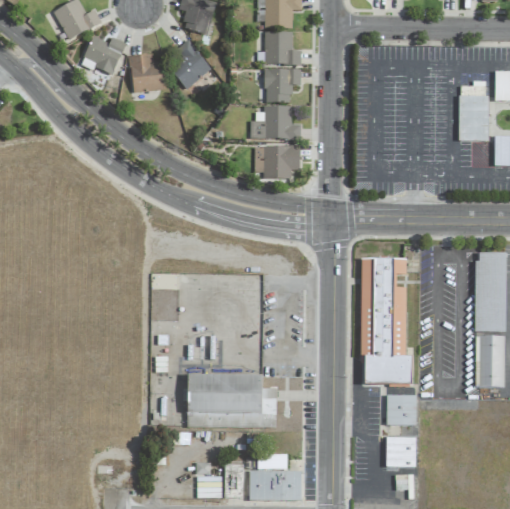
[(101,21),(94,8),(87,13),(79,0),(71,0),(53,11),(69,39),(101,21)]
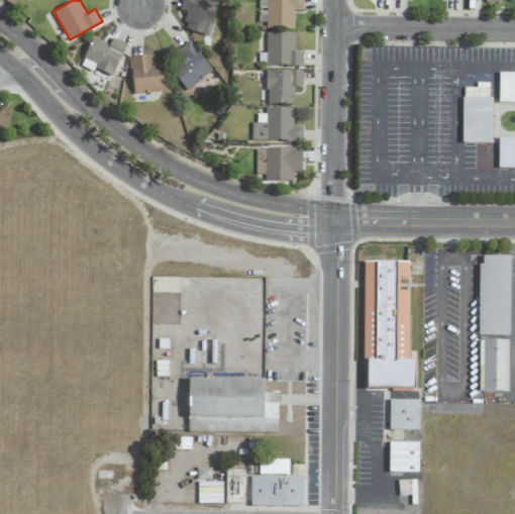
[(217,1),(213,0),(182,0),(180,12),(188,14),(185,26),(209,32),(217,1)]
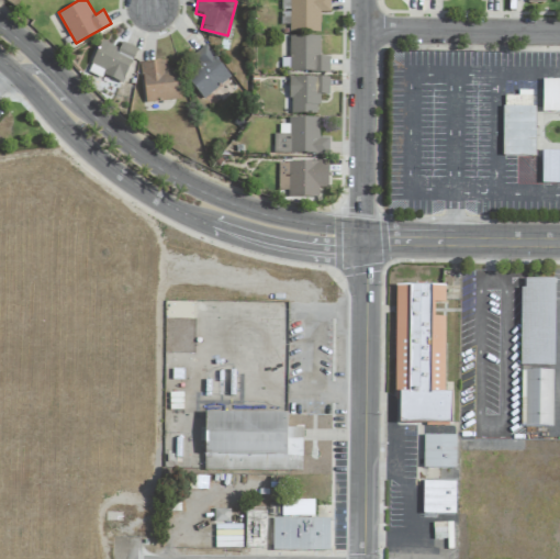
[(291,0),(290,30),(321,30),(322,10),(331,10),(331,0),(291,0)]
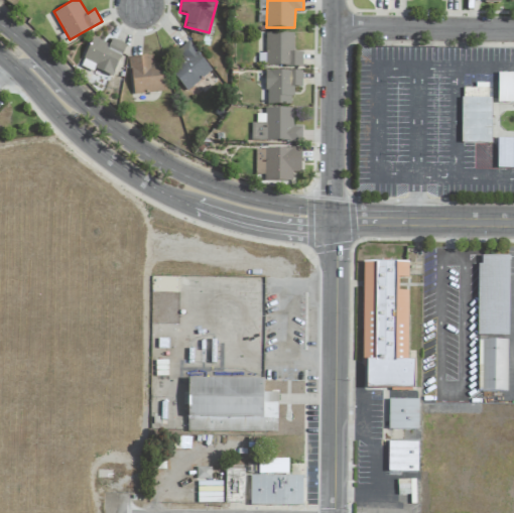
[(294,31),(267,31),(266,65),(303,65),(303,50),(294,50),(294,31)]
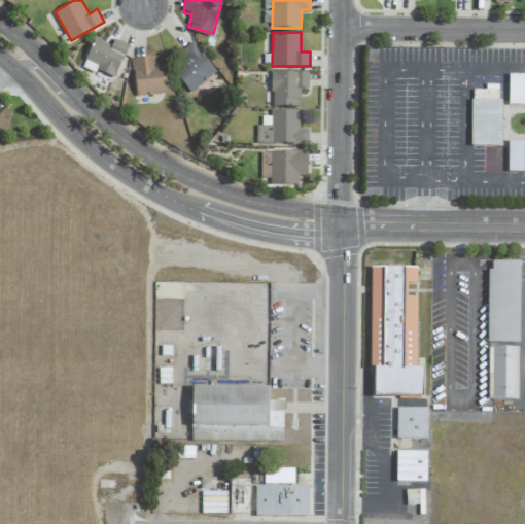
[(115,37),(113,43),(96,36),(84,63),(115,76),(130,43),(115,37)]
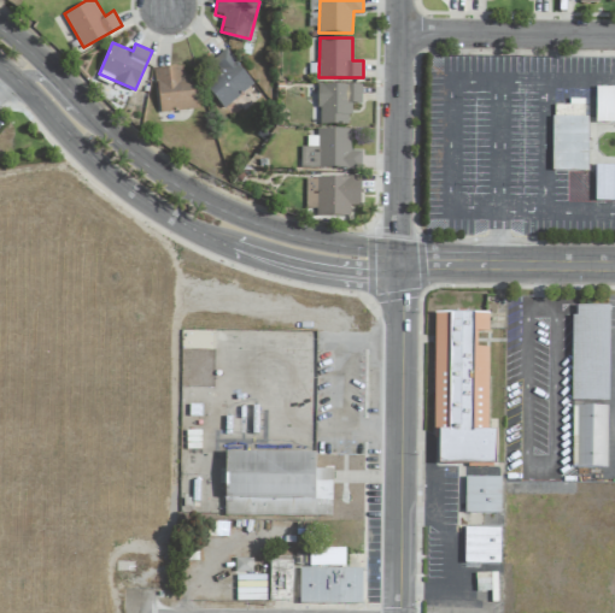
[(224,106),(255,82),(227,47),(210,60),(222,76),(209,87),(224,106)]
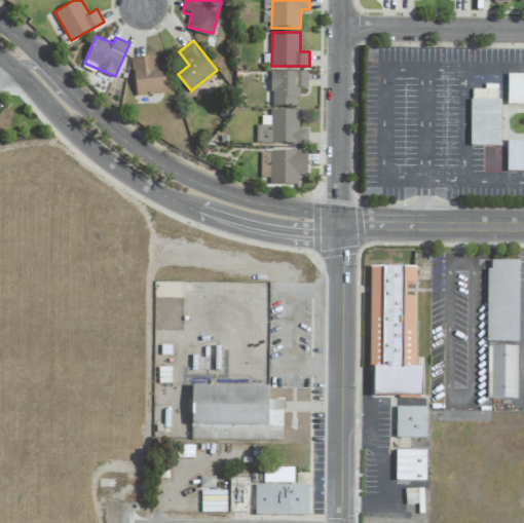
[(137,95),(171,90),(167,62),(157,63),(157,54),(133,57),(137,95)]
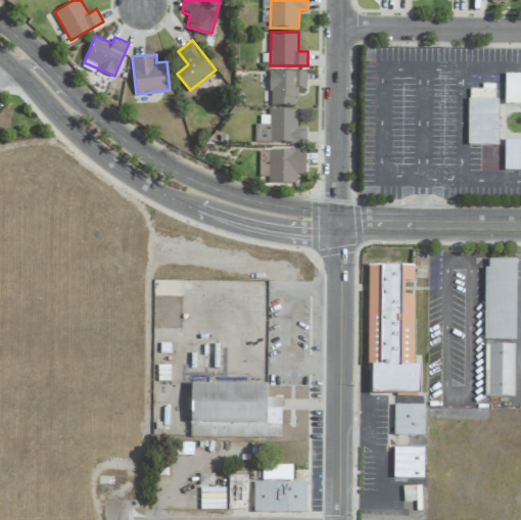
[(308,69),(272,69),(271,103),(297,104),(298,86),(306,86),(308,69)]
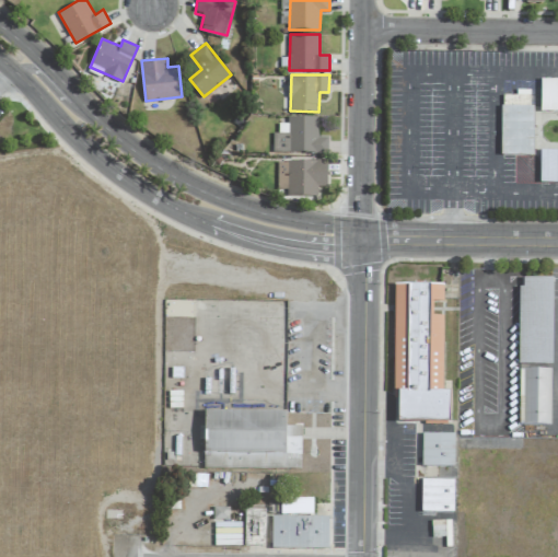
[(557,77),(542,77),(542,109),(557,109),(557,77)]
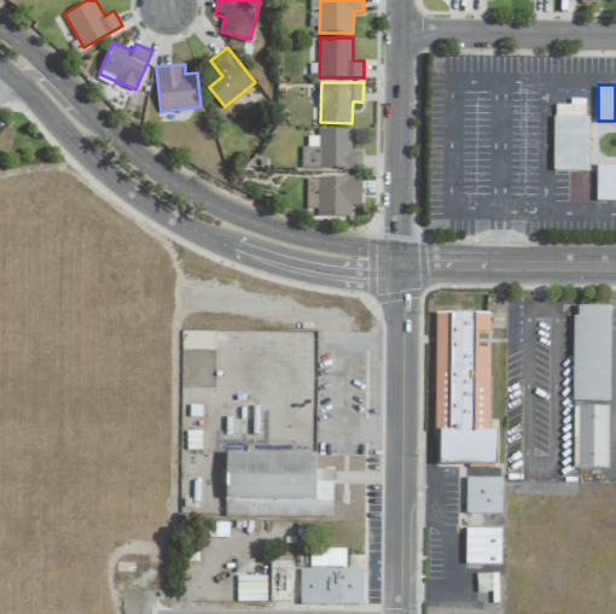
[(555,168),(590,169),(590,115),(555,115),(555,168)]
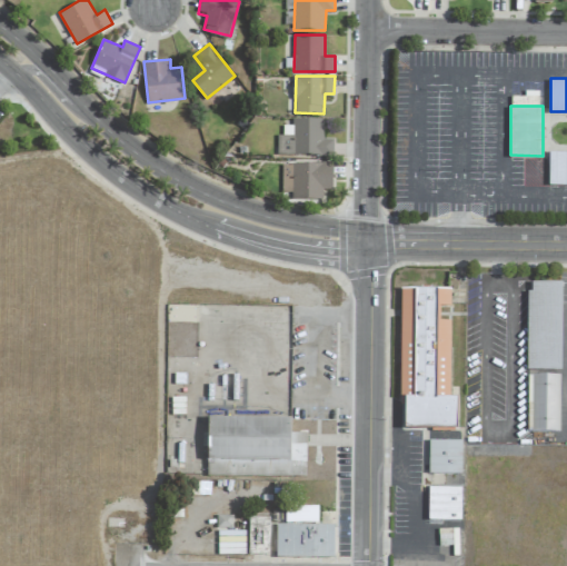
[(325,117),(294,117),(294,123),(285,123),(285,133),(279,133),(278,152),(334,154),(335,138),(325,137),(325,117)]
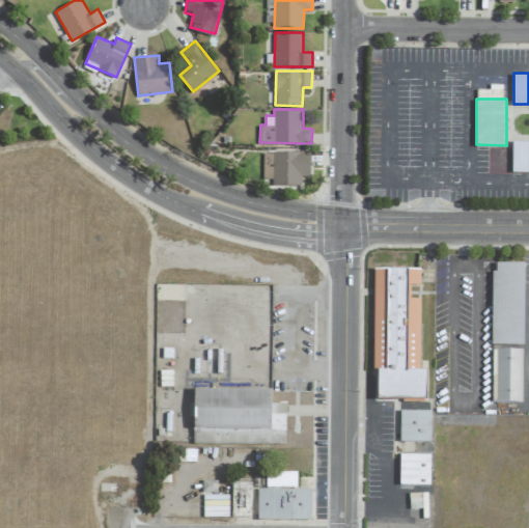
[(528,139),(512,140),(512,171),(528,170),(528,139)]
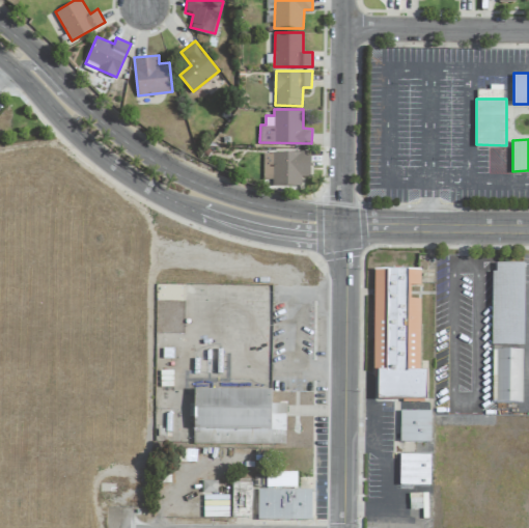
[(302,184),(302,175),(311,175),(311,150),(273,150),(274,185),(302,184)]
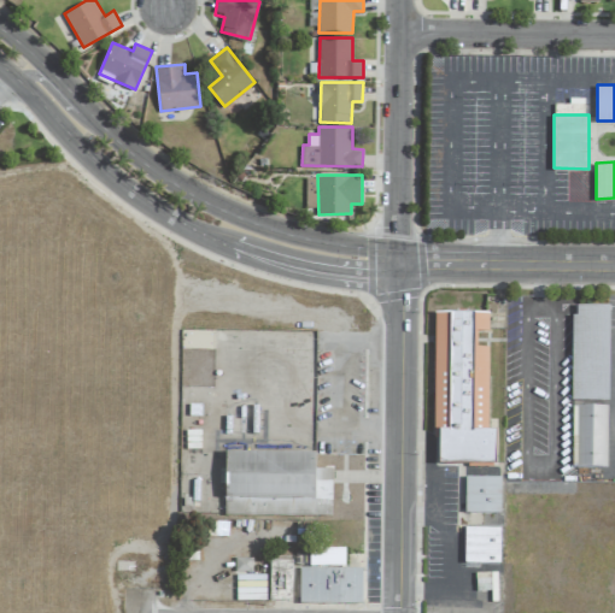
[(609,399),(611,304),(574,302),(573,399),(609,399)]
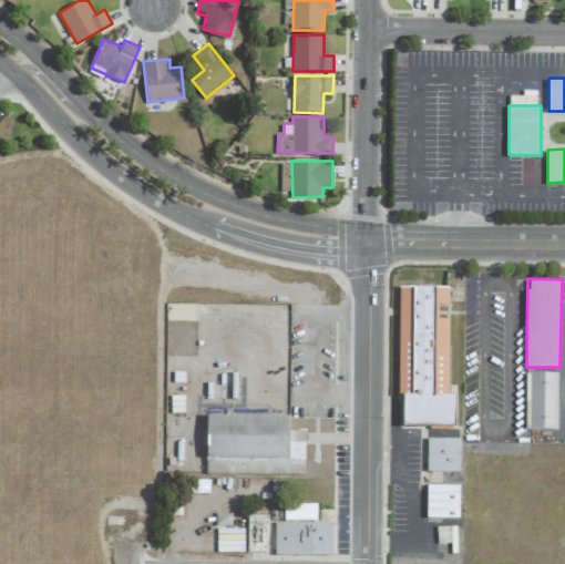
[(404,424),(456,424),(456,393),(450,393),(450,317),(437,317),(437,303),(450,303),(450,286),(399,286),(399,400),(404,400),(404,424)]
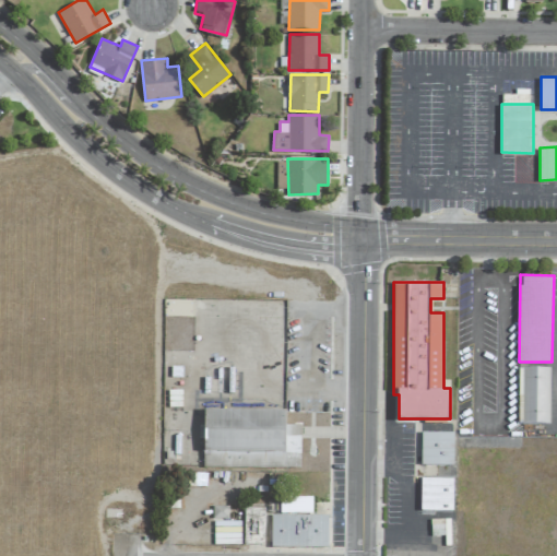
[(552,367),(521,366),(520,422),(550,422),(552,367)]
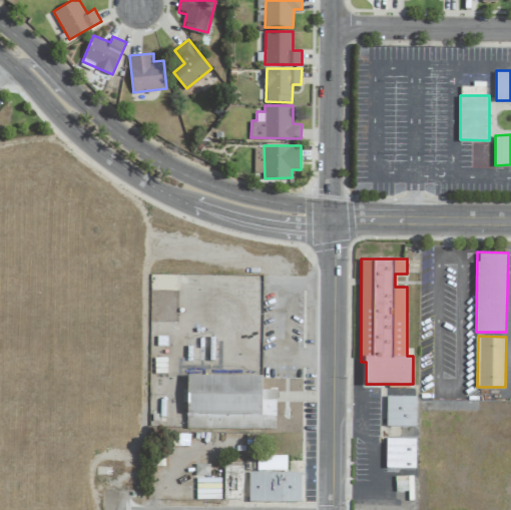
[(277,428),(277,388),(264,388),(264,375),(188,374),(187,427),(277,428)]
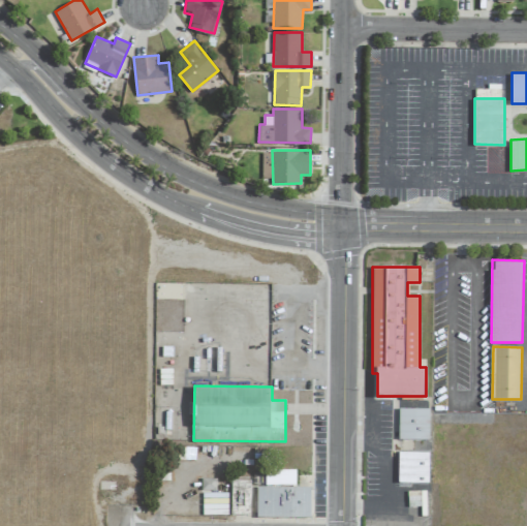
[(399,438),(430,438),(430,407),(400,407),(399,438)]
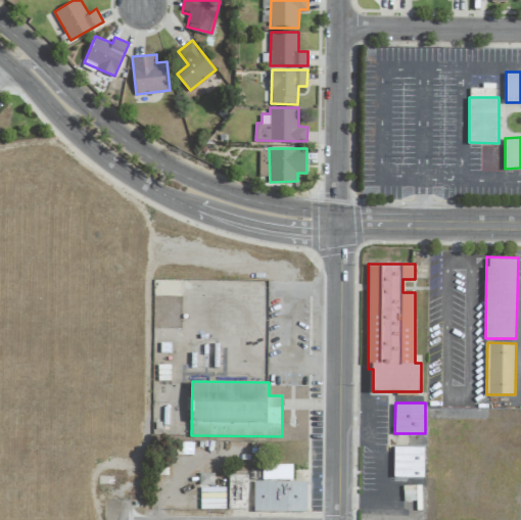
[(394,476),(424,476),(425,445),(394,445),(394,476)]
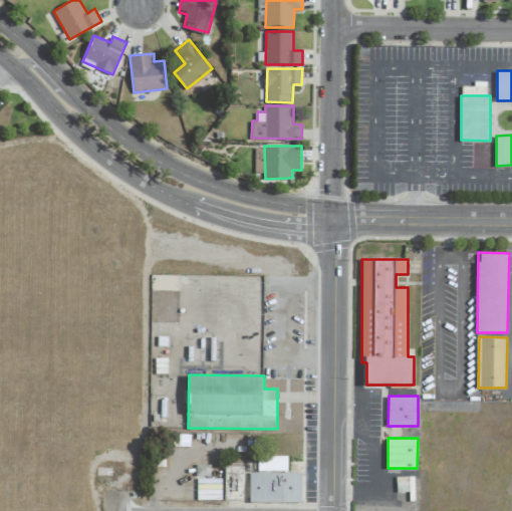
[(288,456),(258,455),(258,470),(288,470),(288,456)]
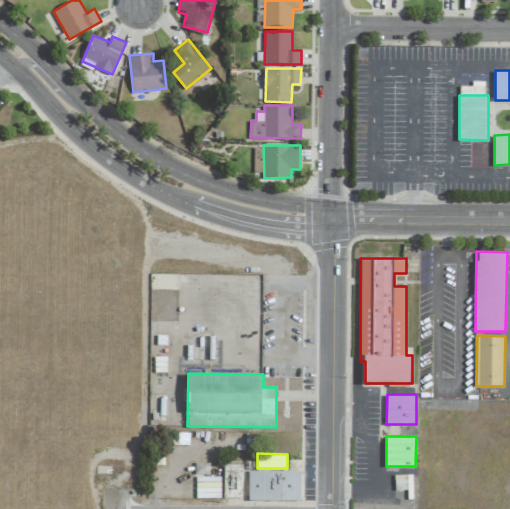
[(210,473),(210,461),(195,461),(195,473),(210,473)]
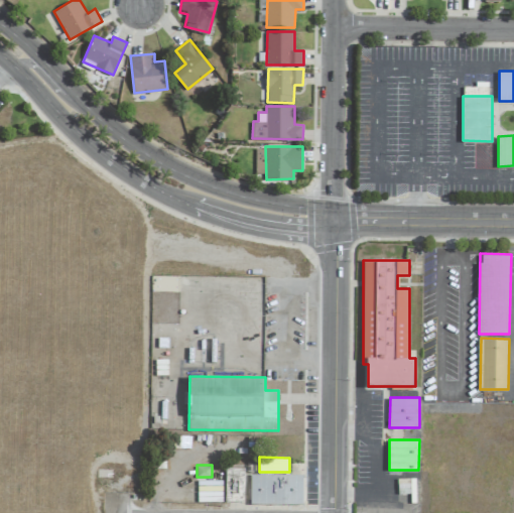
[(226,499),(245,499),(246,467),(226,467),(226,499)]
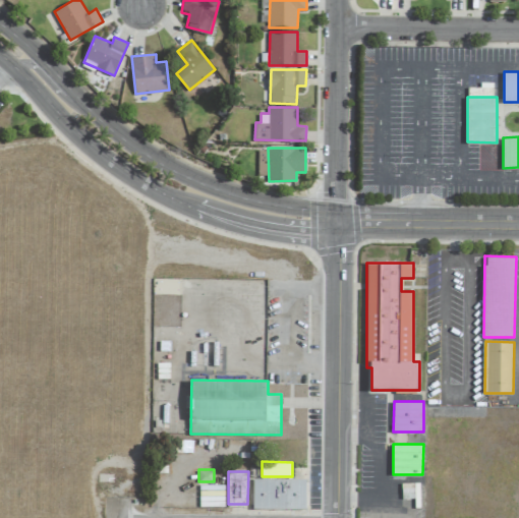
[(306,478),(253,477),(252,508),(306,509),(306,478)]
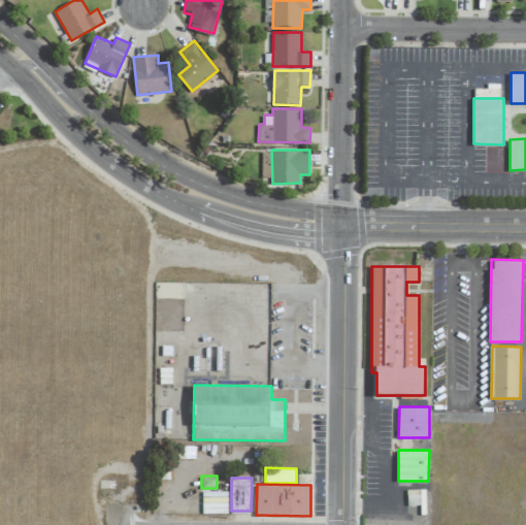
[(229,490),(203,490),(203,512),(229,512),(229,490)]
